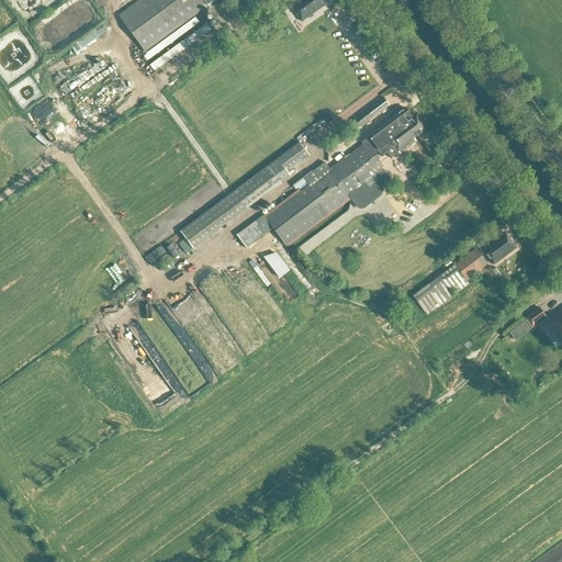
[(139,0),(117,15),(144,52),(208,7),(215,1),(213,0),(139,0)]
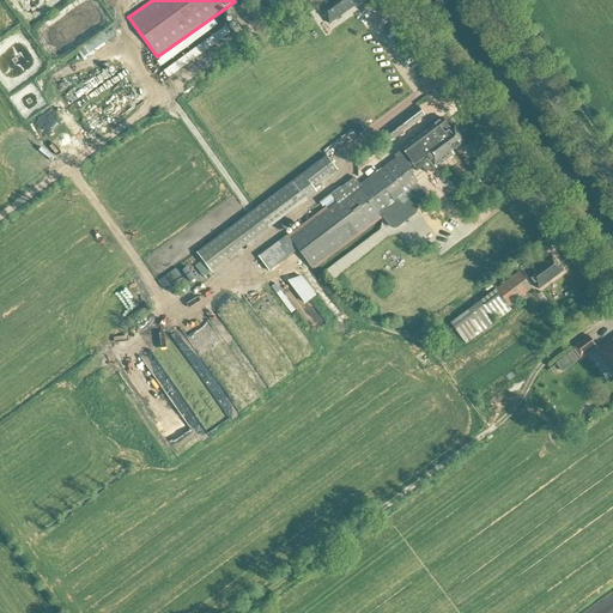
[(331,0),(319,10),(329,25),(357,5),(356,2),(359,0),(331,0)]
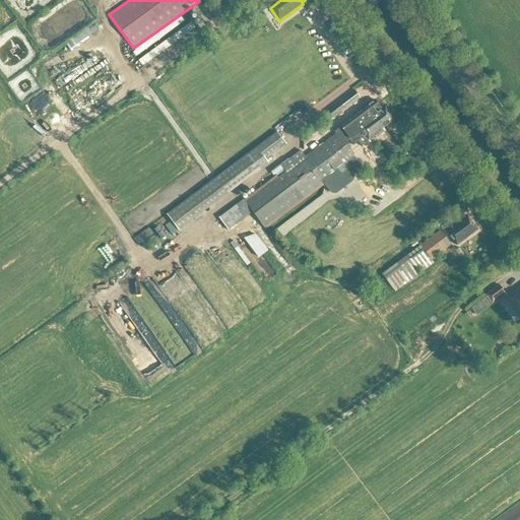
[(93,22),(65,41),(69,48),(99,29),(93,22)]
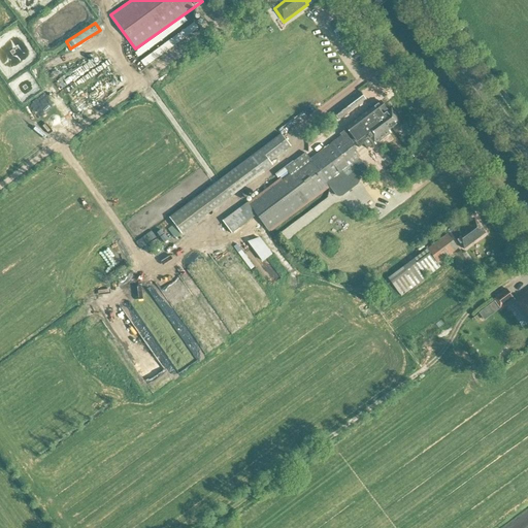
[(193,24),(139,59),(144,65),(197,30),(193,24)]
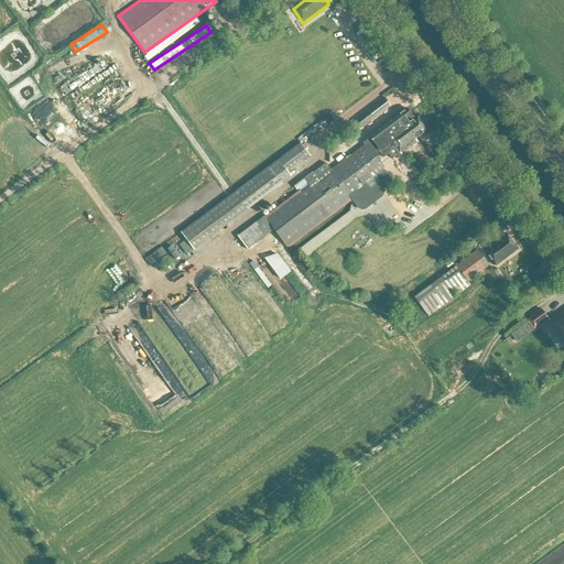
[(361,129),(390,107),(384,99),(355,121),(361,129)]
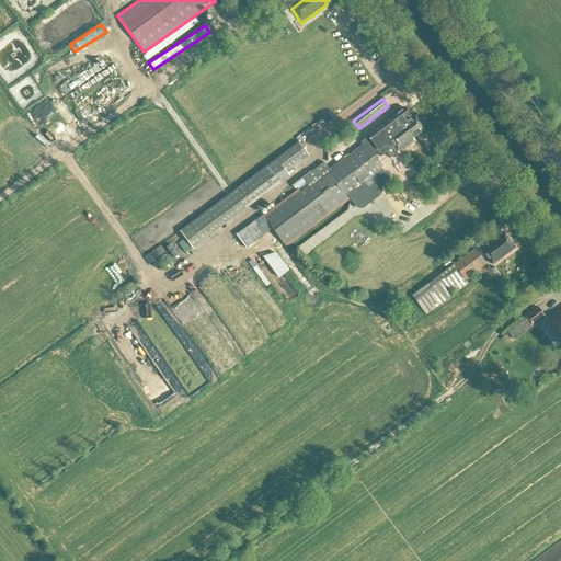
[(412,118),(404,109),(367,136),(368,138),(361,144),(363,145),(330,170),(324,163),(302,180),(305,182),(297,187),(300,192),(248,232),(251,238),(258,239),(263,235),(264,236),(273,229),(285,247),(352,196),(359,207),(363,207),(380,194),(380,191),(379,189),(390,181),(376,161),(379,159),(375,153),(377,151),(381,158),(387,153),(390,159),(398,152),(399,153),(415,141),(413,139),(425,129),(415,116),(412,118)]
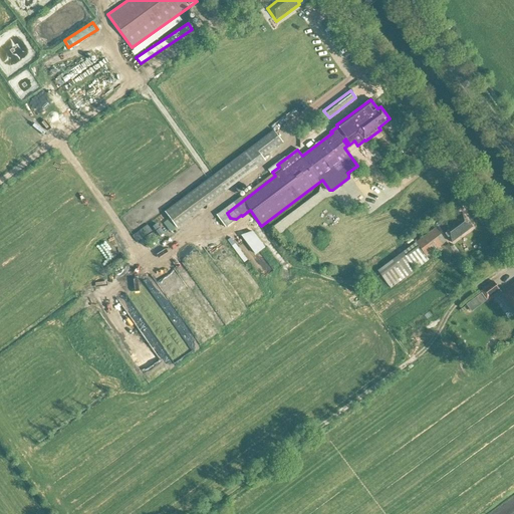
[(174,225),(283,144),(274,131),(165,213),(174,225)]
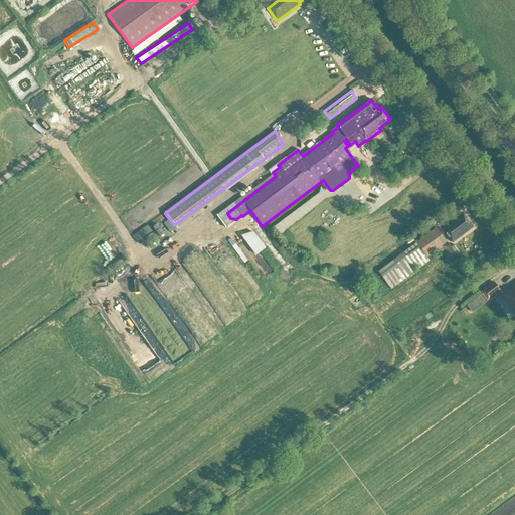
[(441,228),(452,243),(473,228),(462,213),(441,228)]
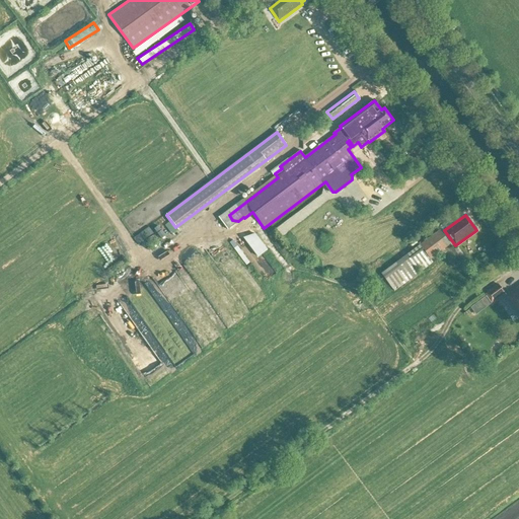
[(439,231),(381,274),(394,292),(433,263),(431,260),(438,254),(440,257),(442,255),(449,251),(446,247),(450,245),(439,231)]
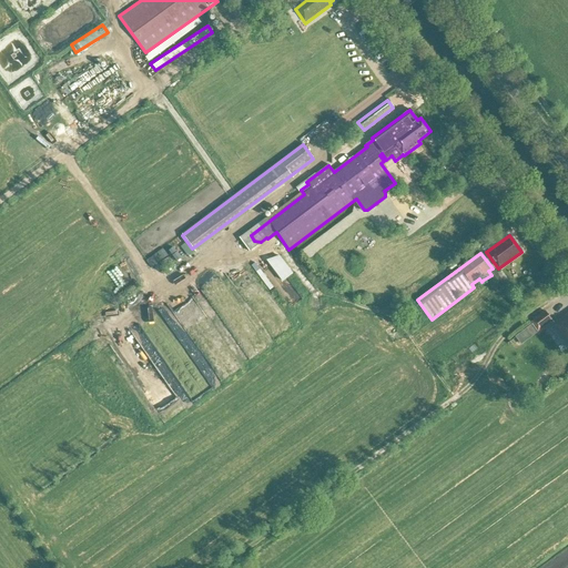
[(274,276),(280,272),(269,259),(263,262),(274,276)]
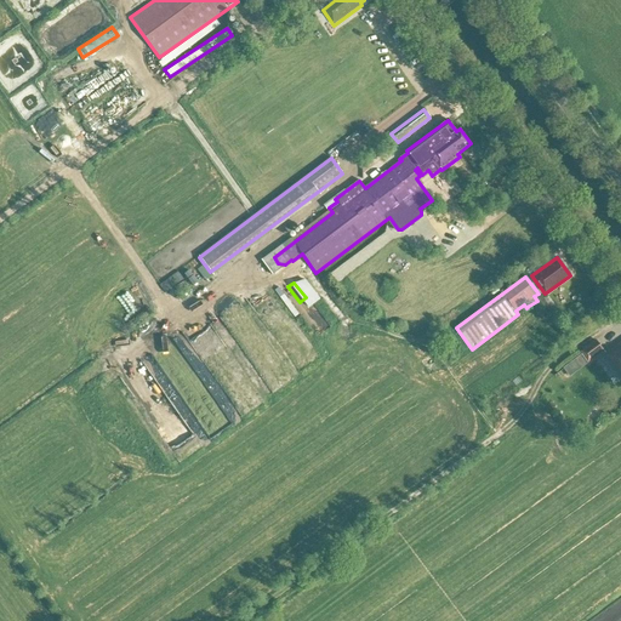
[(565,320),(547,296),(542,300),(560,323),(565,320)]
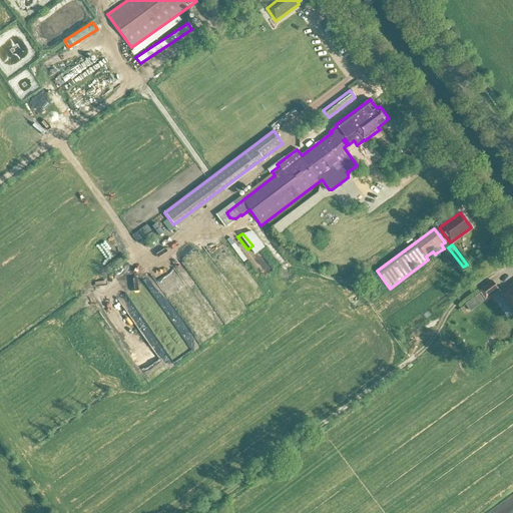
[(486,301),(499,290),(493,281),(479,291),(486,301)]
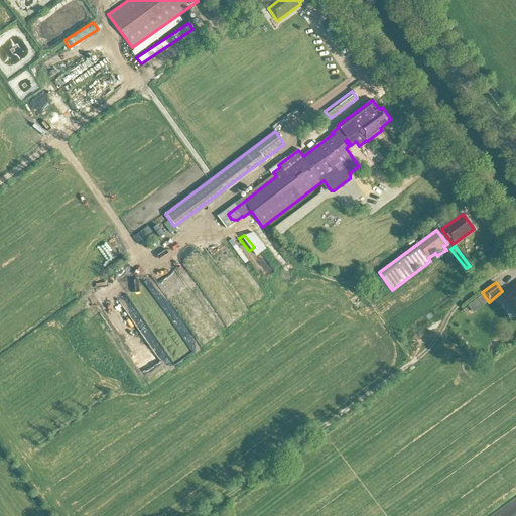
[(515,283),(503,293),(515,310),(515,283)]
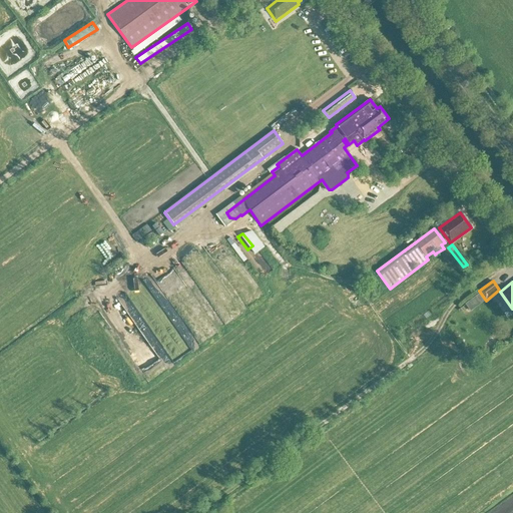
[(126,348),(147,381),(165,370),(134,322),(125,328),(135,342),(126,348)]
